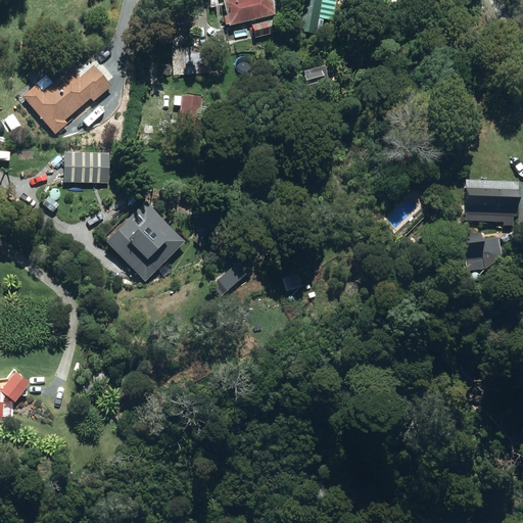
[(223,0),(230,27),(276,15),(272,0),(223,0)]
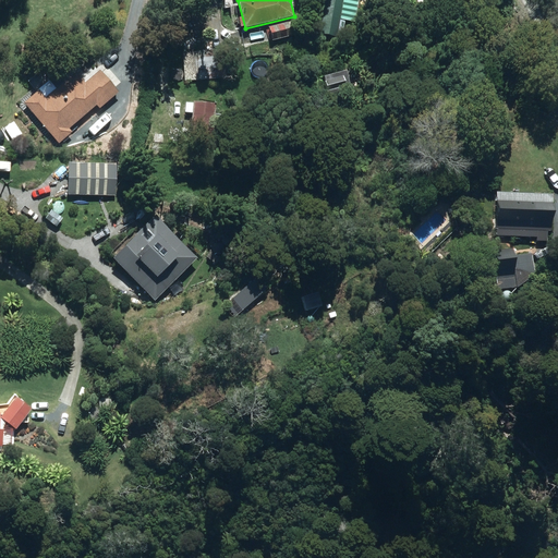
[(323,0),(317,34),(338,37),(343,0),(323,0)]
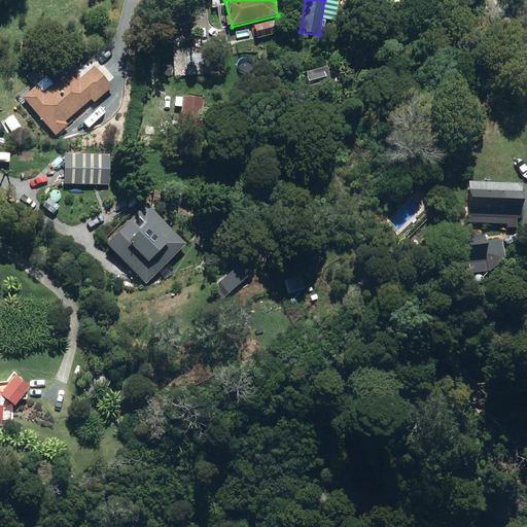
[(275,21),(253,26),(257,38),(278,33),(275,21)]
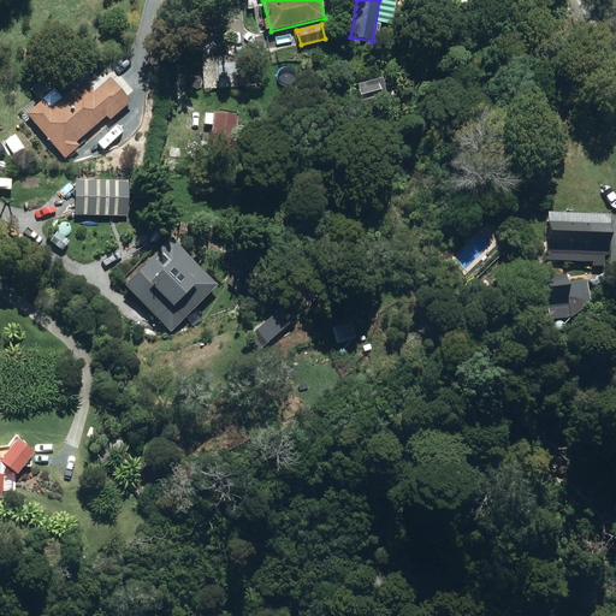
[(246,54),(201,58),(203,89),(248,87),(246,54)]
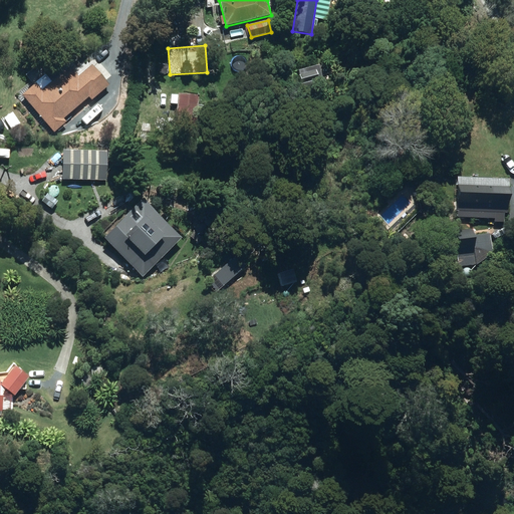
[(35,83),(22,95),(53,133),(66,121),(63,118),(89,96),(92,100),(109,85),(92,65),(78,77),(69,67),(42,91),(35,83)]
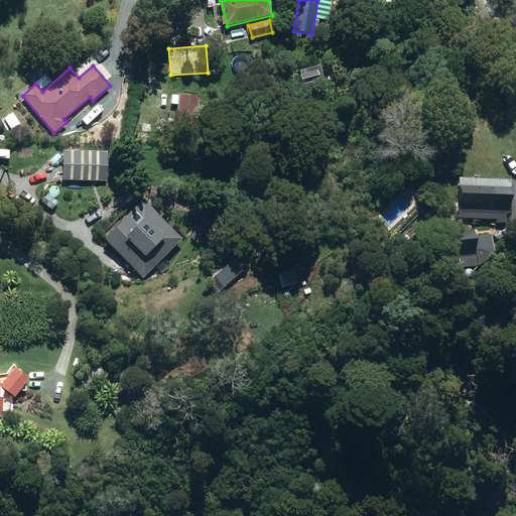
[(316,68),(300,71),(304,91),(320,88),(316,68)]
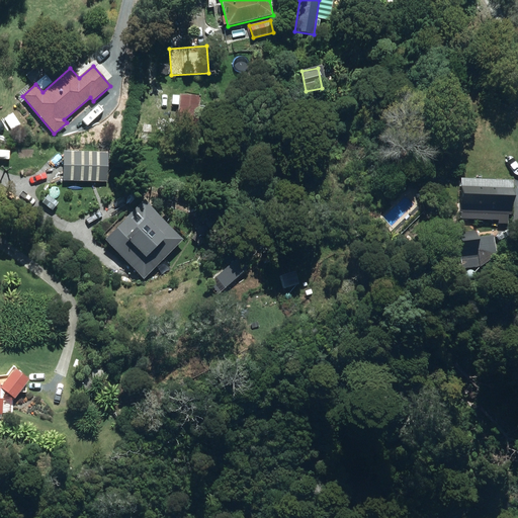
[(179,94),(177,125),(197,127),(200,96),(179,94)]
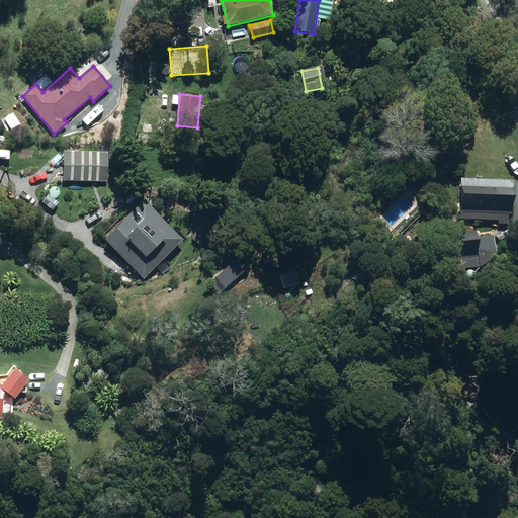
[(145,123),(144,132),(153,132),(153,124),(145,123)]
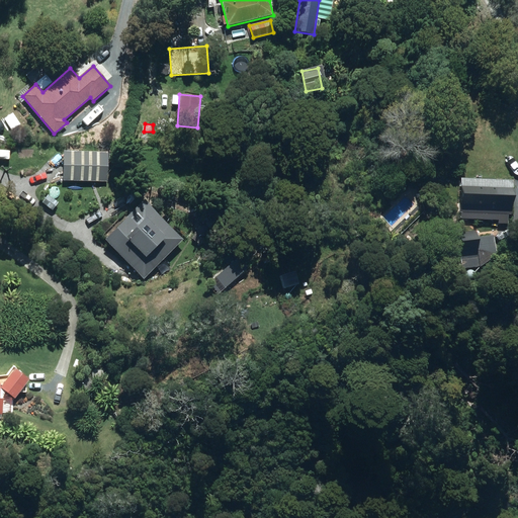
[(107,165),(95,164),(94,174),(106,174),(107,165)]
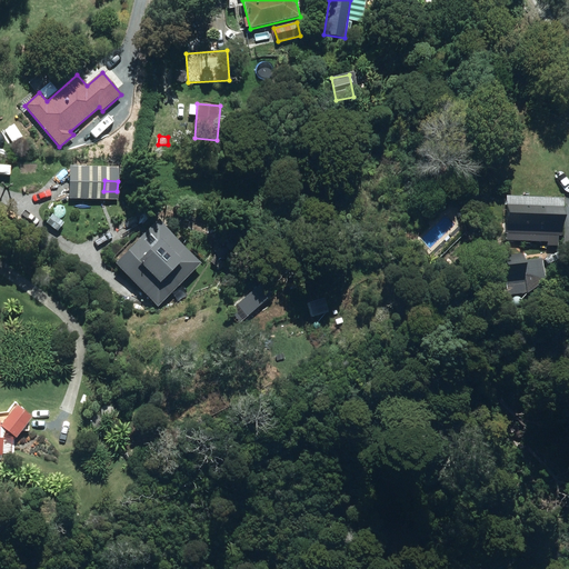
[(507,233),(507,240),(548,242),(547,246),(555,247),(555,242),(558,243),(559,236),(561,236),(562,198),(507,196),(505,233),(507,233)]
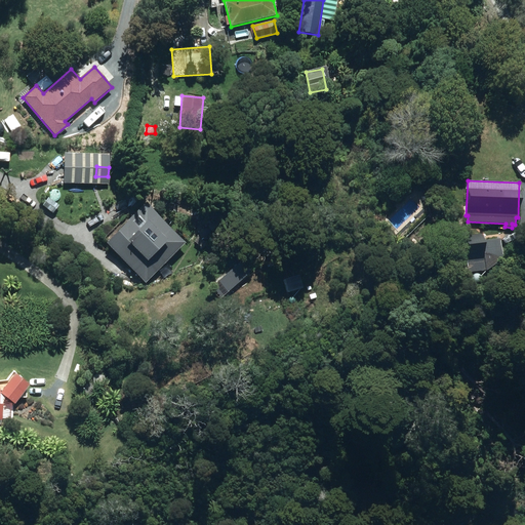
[(147,202),(105,242),(145,284),(187,244),(147,202)]
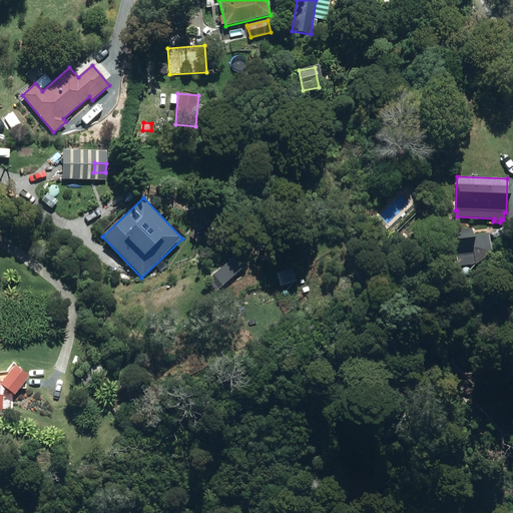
[(471,228),(454,230),(457,267),(474,265),(492,251),(490,233),(472,235),(471,228)]
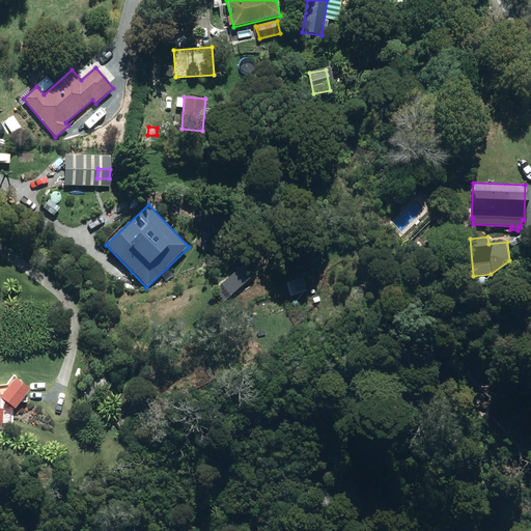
[(302,278),(286,283),(290,297),(307,291),(302,278)]
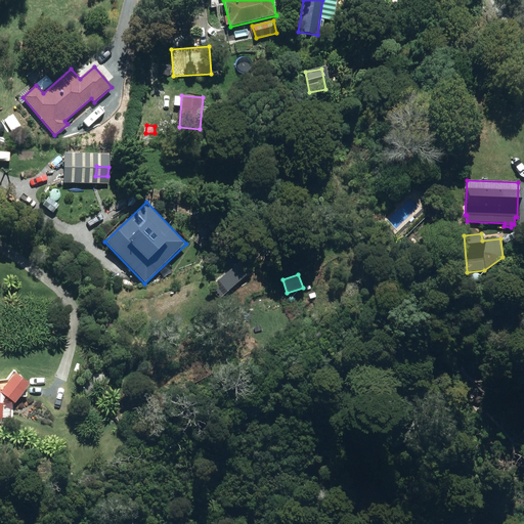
[(15,374),(0,392),(14,403),(30,385),(15,374)]
